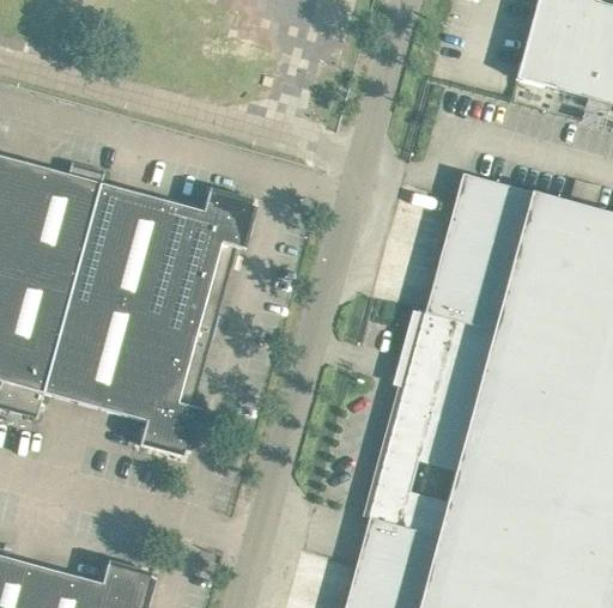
[(612,2),(604,0),(536,0),(516,76),(612,102),(612,2)]
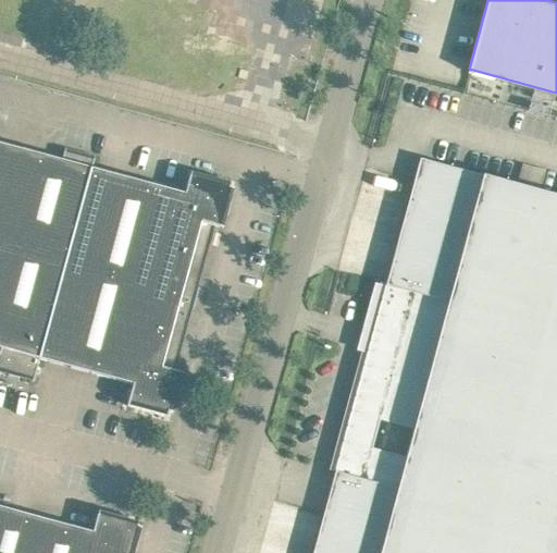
[(0,229),(23,146),(0,139),(0,229)]
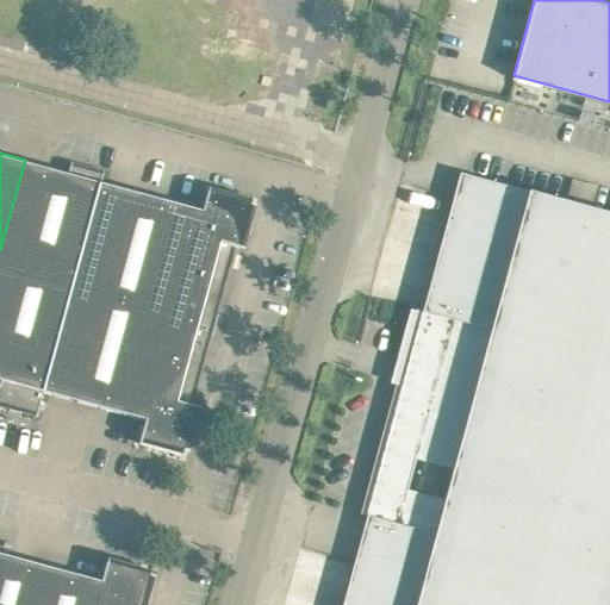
[(72,285),(100,180),(104,168),(103,167),(103,168),(72,160),(72,158),(70,158),(67,170),(25,160),(0,250),(0,376),(0,378),(0,376),(0,401),(10,405),(8,407),(20,410),(22,407),(36,412),(35,412),(37,413),(43,390),(72,285)]
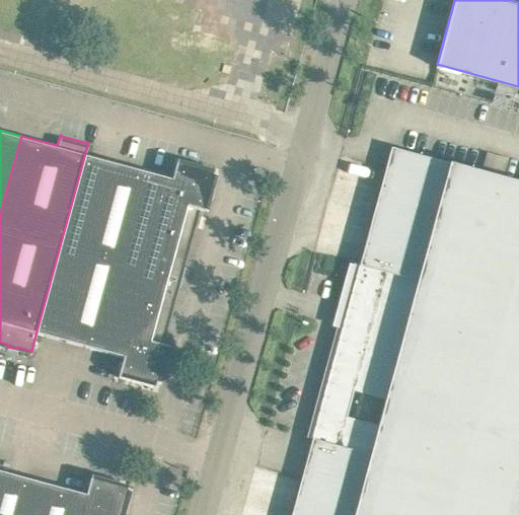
[(354,260),(306,435),(311,436),(290,514),(518,514),(518,178),(391,145),(359,262),(354,260)]
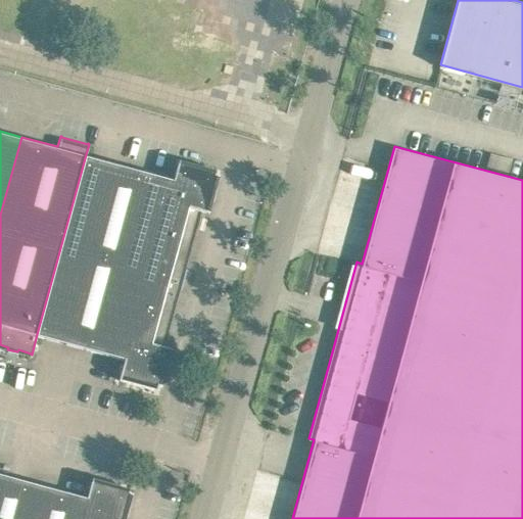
[(216,186),(220,174),(216,173),(217,169),(179,158),(173,178),(86,154),(61,244),(181,277),(183,269),(186,270),(186,267),(184,267),(200,208),(208,211),(212,198),(214,199),(217,186),(216,186)]
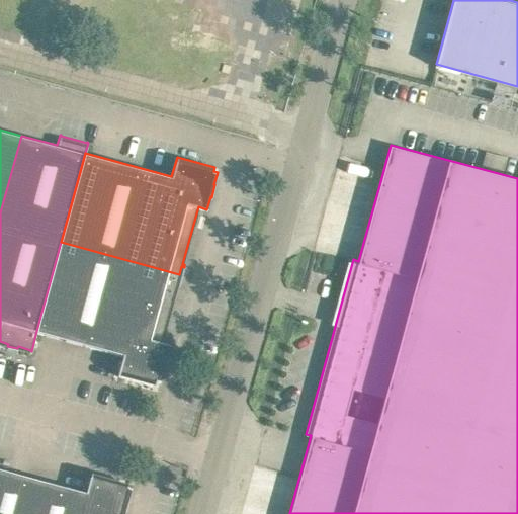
[(179,274),(61,242),(36,331),(122,354),(117,373),(155,383),(156,379),(160,380),(163,368),(164,368),(168,356),(167,356),(170,344),(161,341),(177,284),(179,284),(180,282),(177,281),(179,274)]
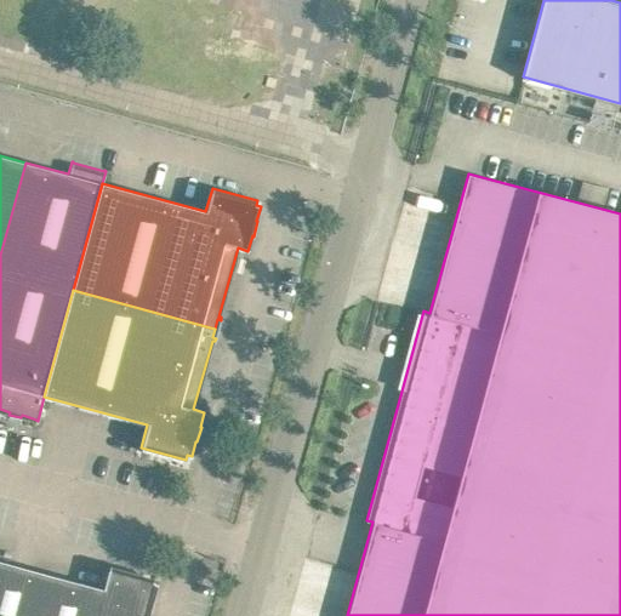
[(153,598),(158,583),(153,582),(154,577),(109,565),(103,588),(0,560),(0,611),(17,615),(148,615),(149,612),(151,614),(152,610),(149,610),(152,602),(154,602),(154,598),(153,598)]
